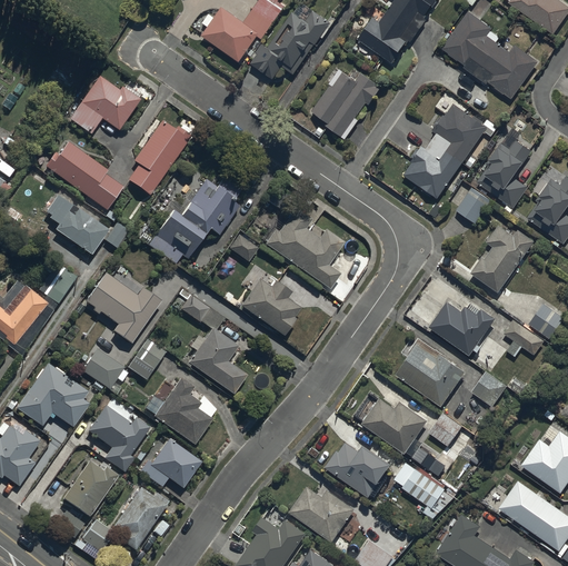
[(260,0),(245,22),(221,7),(215,17),(209,13),(202,22),(208,27),(202,35),(240,61),(258,35),(263,39),(287,6),(279,0),(260,0)]
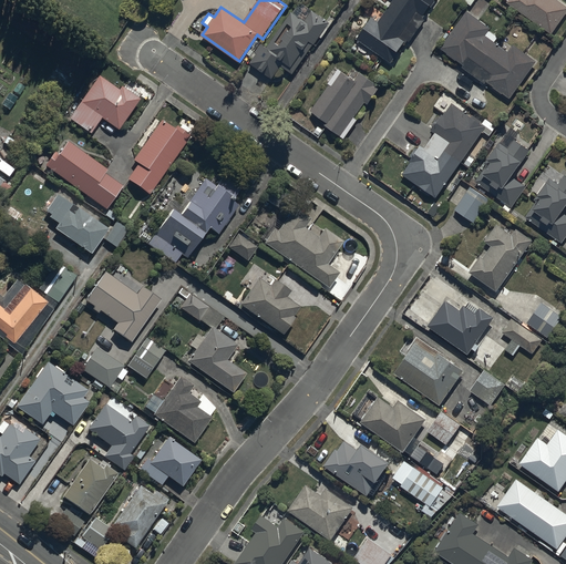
[(393,0),(379,21),(372,17),(357,39),(392,63),(409,39),(412,41),(428,19),(424,17),(435,0),(393,0)]
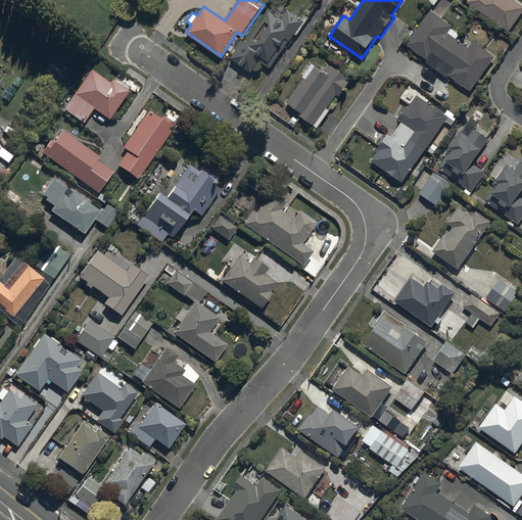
[(510,31),(521,13),(521,3),(516,0),(469,0),(468,2),(510,31)]
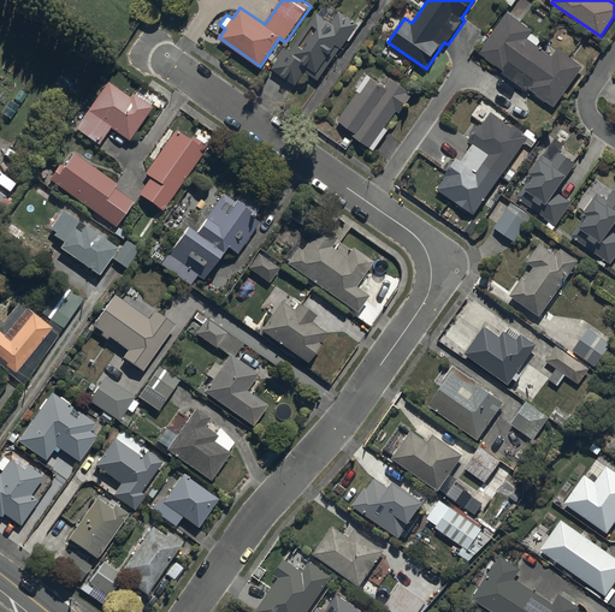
[(276,63),(272,67),(295,85),(306,71),(318,81),(361,25),(341,10),(332,22),(319,12),(289,51),(284,47),(273,61),(276,63)]
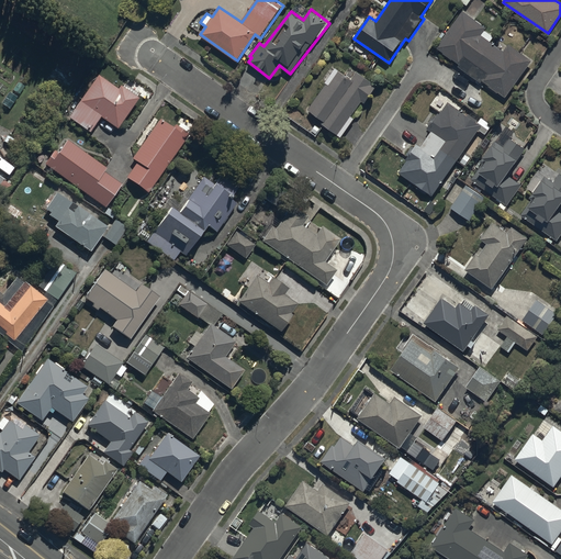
[(475,19),(463,10),(438,47),(461,63),(459,66),(483,82),(483,80),(506,97),(533,58),(509,43),(504,51),(491,41),(493,38),(485,32),(489,28),(483,24),(484,22),(477,18),(475,19)]
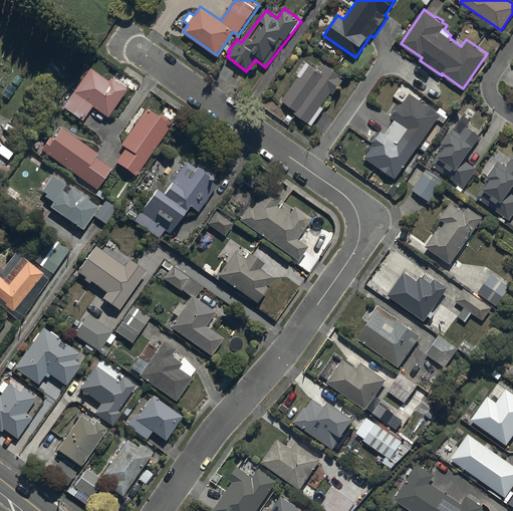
[(322,73),(308,62),(281,100),(297,111),(296,113),(313,125),(325,108),(321,105),(331,92),(333,94),(344,78),(327,66),(322,73)]
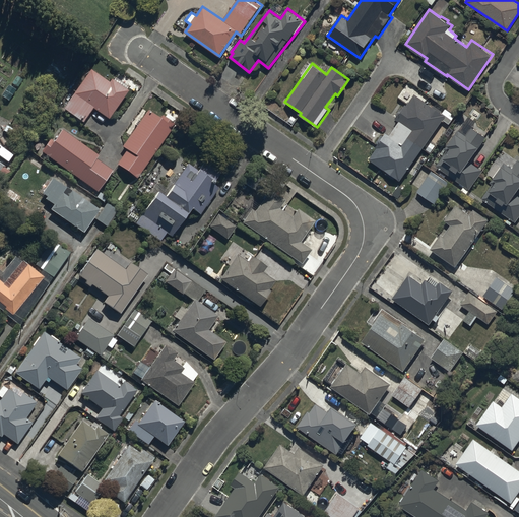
[(110,81),(91,69),(65,109),(83,121),(92,107),(110,118),(128,89),(112,78),(110,81)]
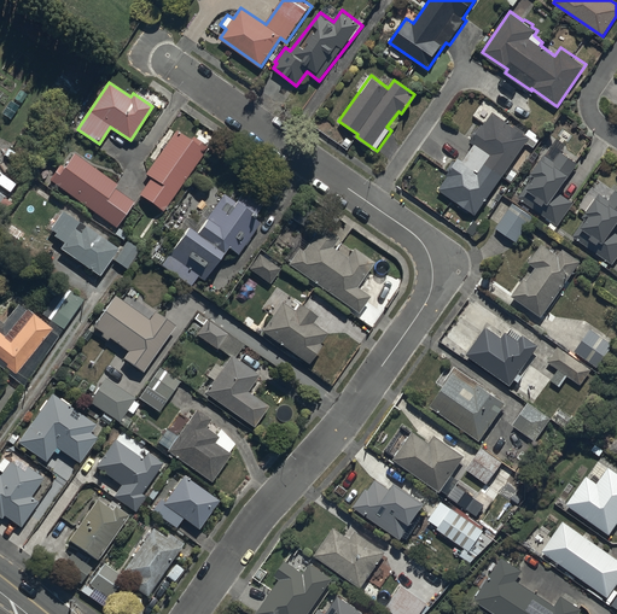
[(459,158),(438,189),(477,216),(528,142),(534,147),(542,135),(530,127),(528,130),(516,122),(513,126),(493,112),(472,142),(475,144),(463,161),(459,158)]
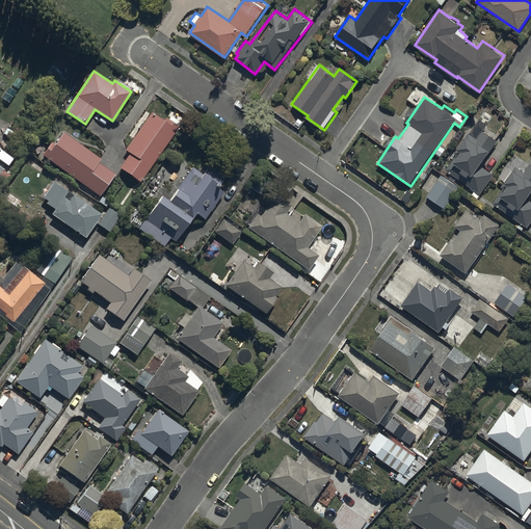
[(163,120),(148,108),(130,131),(135,135),(124,150),(130,153),(120,167),(139,181),(180,126),(179,125),(181,122),(171,114),(168,118),(165,116),(163,120)]
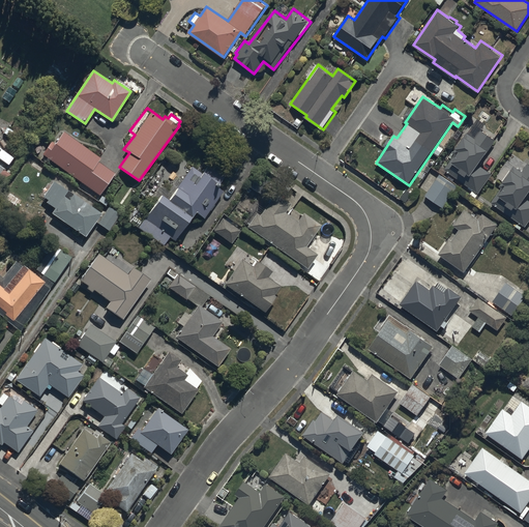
[(488,123),(478,117),(445,163),(479,187),(493,168),(478,156),(491,139),(486,136),(488,133),(482,129),(488,123)]
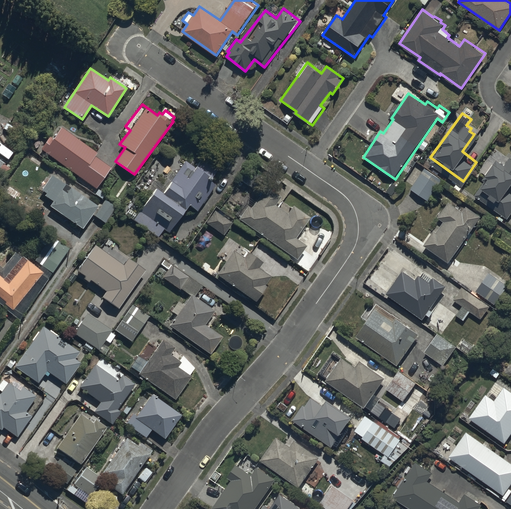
[(49,136),(41,148),(97,189),(112,168),(96,156),(98,153),(62,127),(53,139),(49,136)]
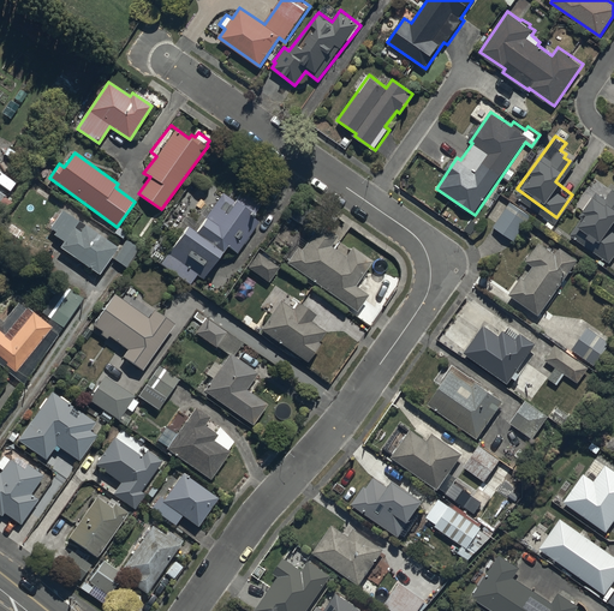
[(583,213),(572,228),(610,256),(613,252),(613,223),(610,221),(613,216),(613,181),(606,191),(597,184),(585,199),(588,201),(580,210),(583,213)]
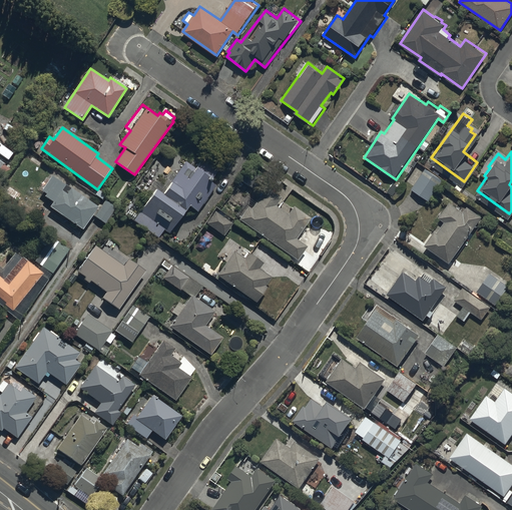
[(158,237),(164,228),(171,233),(189,206),(198,211),(215,184),(210,181),(219,167),(202,156),(195,167),(185,160),(162,195),(154,190),(140,211),(139,210),(133,220),(158,237)]
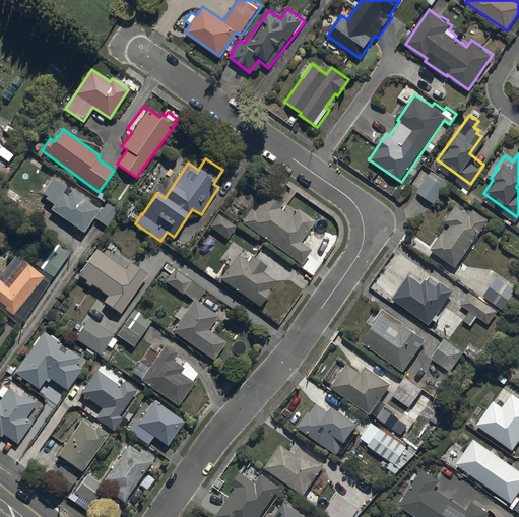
[(0,186),(11,171),(0,163),(0,186)]
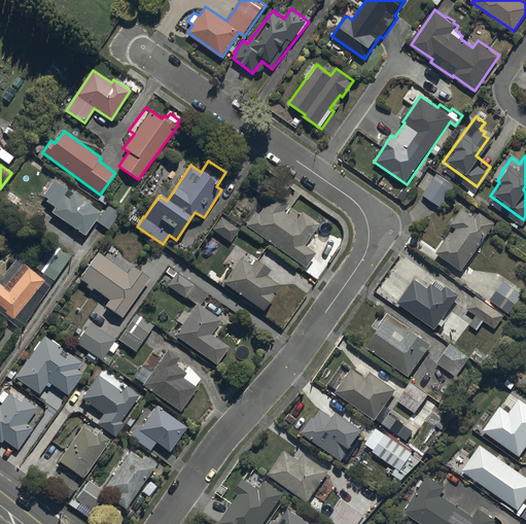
[(437,168),(424,188),(442,200),(455,179),(437,168)]
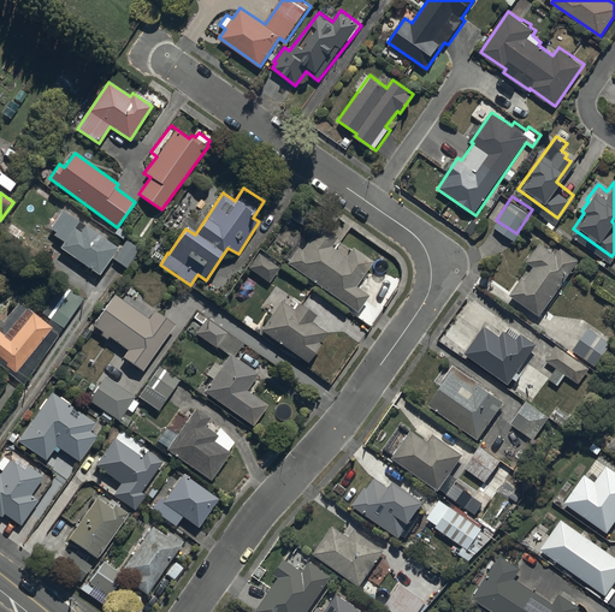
[(100,275),(117,249),(61,212),(49,229),(57,233),(54,237),(64,244),(60,249),(100,275)]
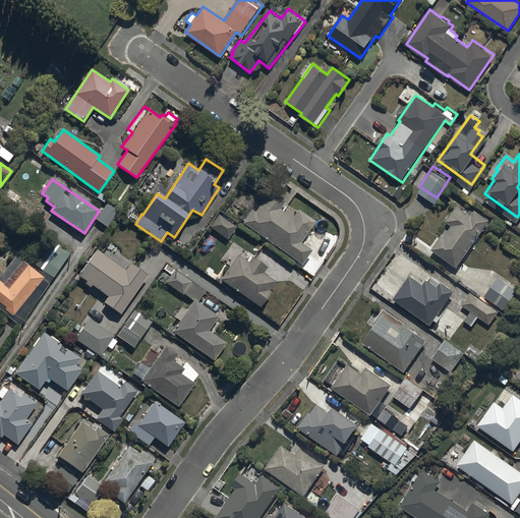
[(252,210),(243,222),(302,265),(312,250),(301,243),(316,221),(298,209),(292,218),(280,209),(286,200),(272,190),(255,212),(252,210)]
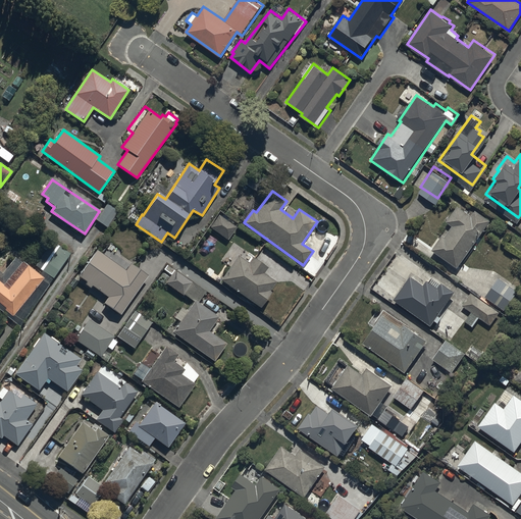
[(491,213),(477,203),(473,208),(459,199),(449,214),(454,218),(447,229),(445,227),(433,244),(459,261),(491,213)]
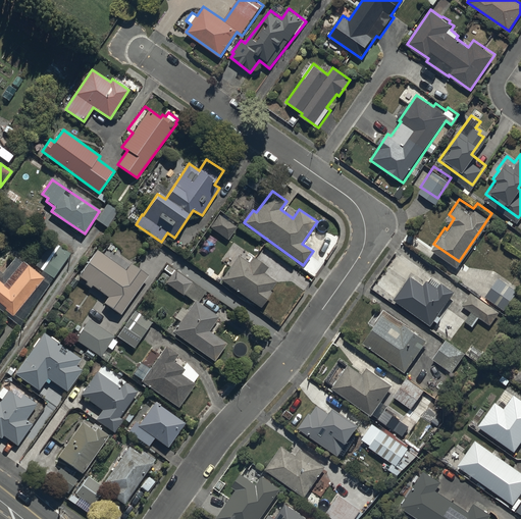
[(108,203),(96,219),(107,227),(118,211),(108,203)]
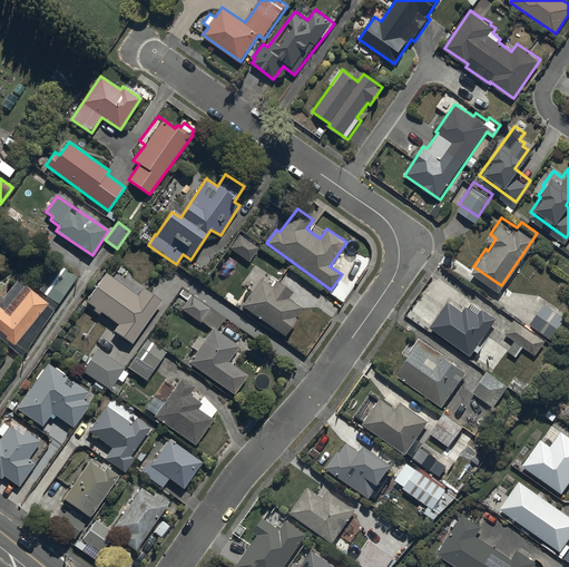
[(239,234),(229,247),(249,262),(260,247),(239,234)]
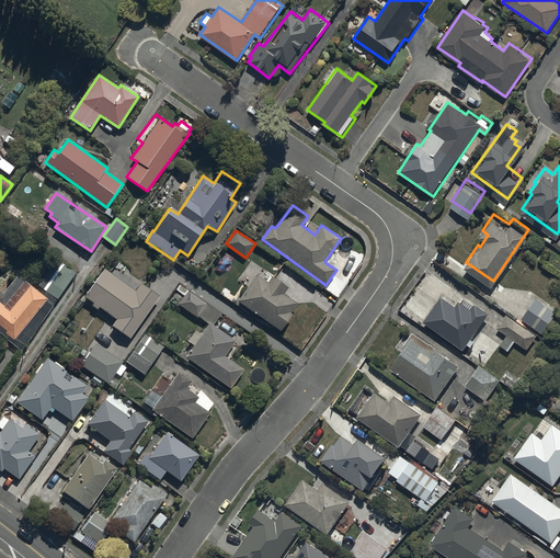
[(0,291),(0,330),(6,334),(3,338),(6,340),(8,338),(21,348),(77,273),(57,258),(36,285),(42,289),(42,291),(18,273),(2,293),(0,291)]
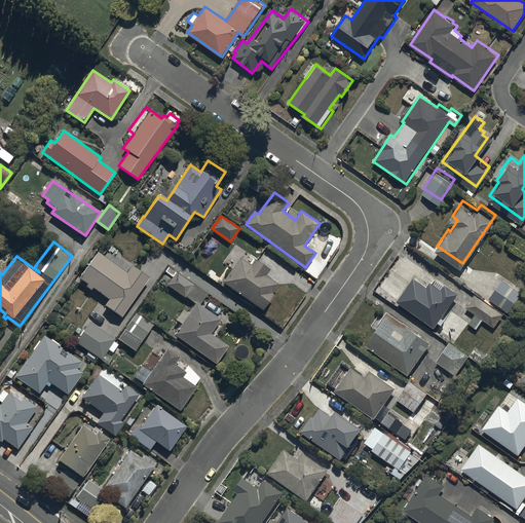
[(127,272),(99,252),(79,278),(109,300),(106,305),(121,316),(150,276),(134,265),(127,272)]
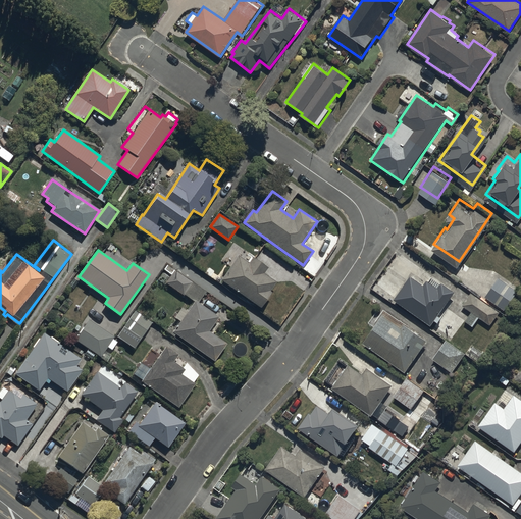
[(239,256),(221,280),(261,308),(272,293),(270,292),(276,282),(264,274),(268,269),(253,258),(249,263),(239,256)]
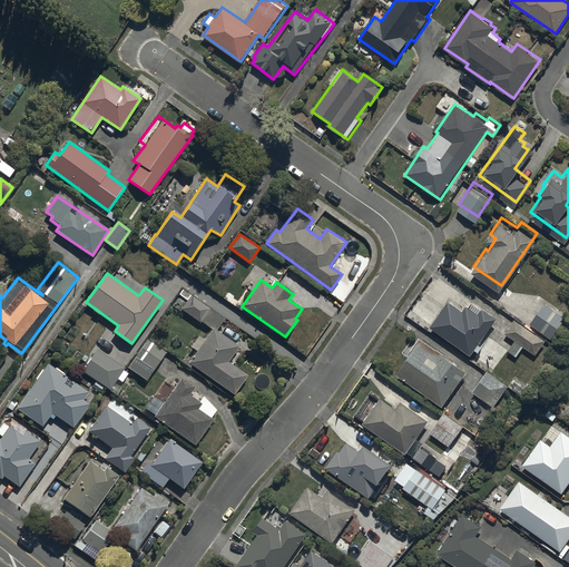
[(182,308),(216,331),(226,318),(190,294),(182,308)]
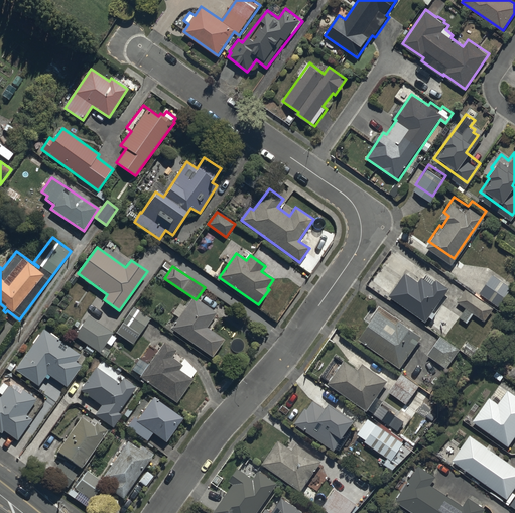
[(407,266),(391,289),(428,314),(429,313),(432,315),(437,307),(434,305),(452,281),(429,266),(425,272),(424,271),(420,275),(407,266)]
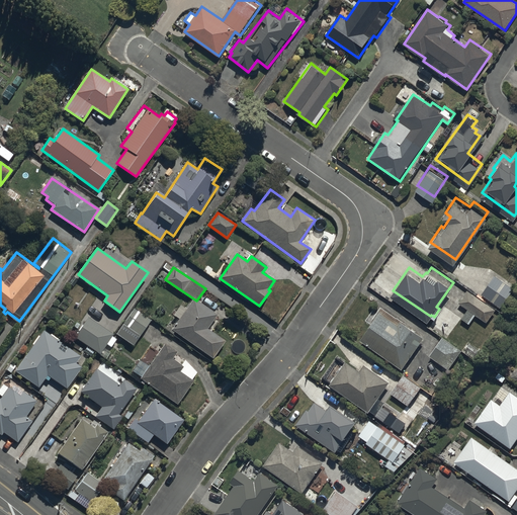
[(515,282),(495,270),(482,289),(502,303),(515,282)]
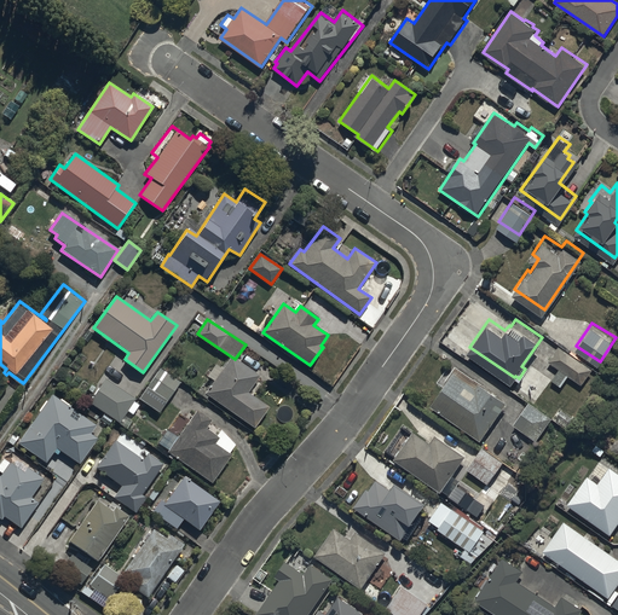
[(593,363),(560,340),(549,357),(560,364),(553,375),(562,381),(571,370),(583,377),(593,363)]
